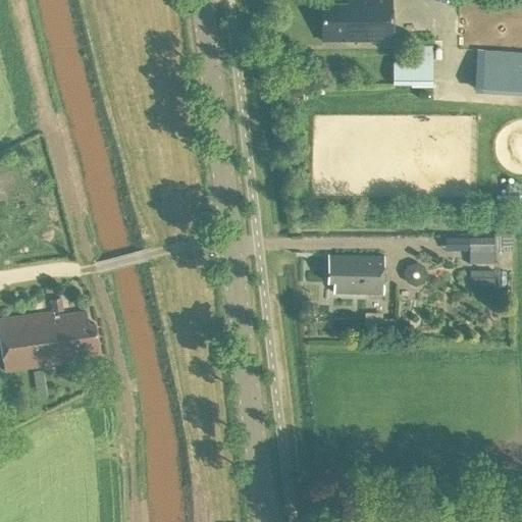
[(322,41),(392,41),(390,0),(358,0),(348,0),(348,4),(330,4),(330,11),(322,11),(322,41)]
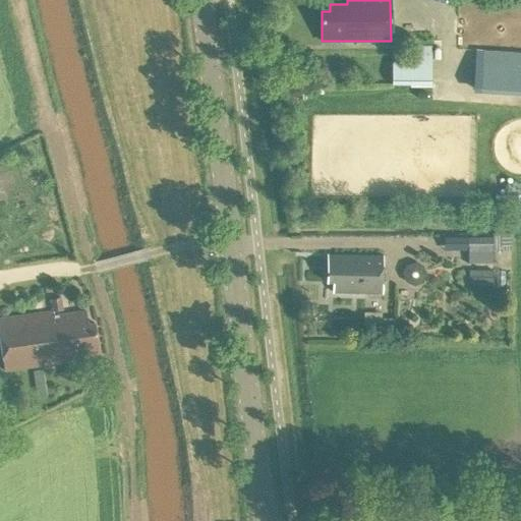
[(409,88),(431,88),(431,47),(408,47),(409,88)]
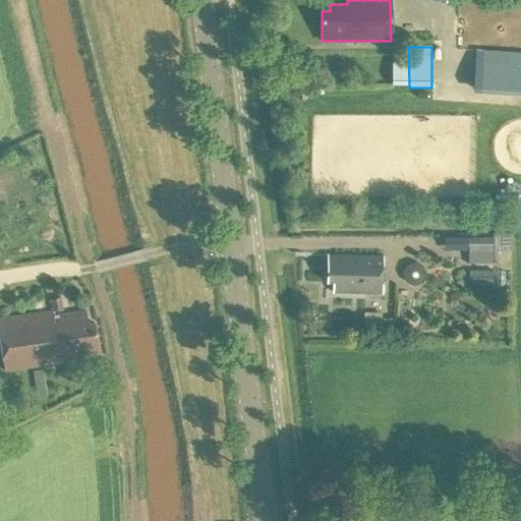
[(480,62),(478,93),(520,95),(520,51),(481,49),(480,62)]
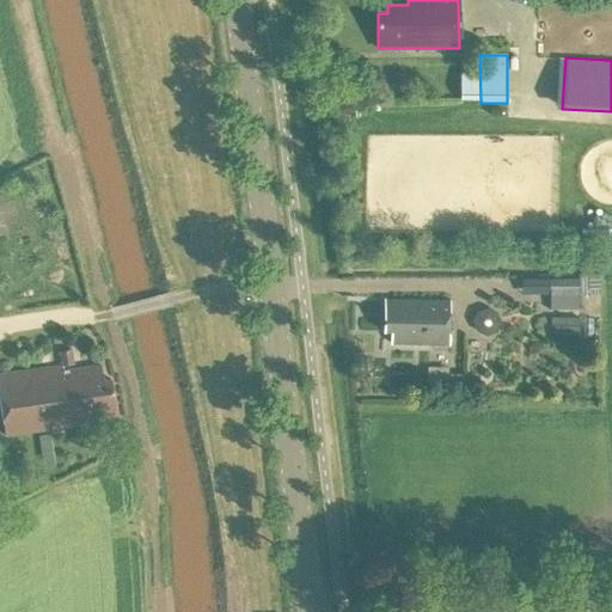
[(577,276),(551,276),(551,310),(577,308),(577,276)]
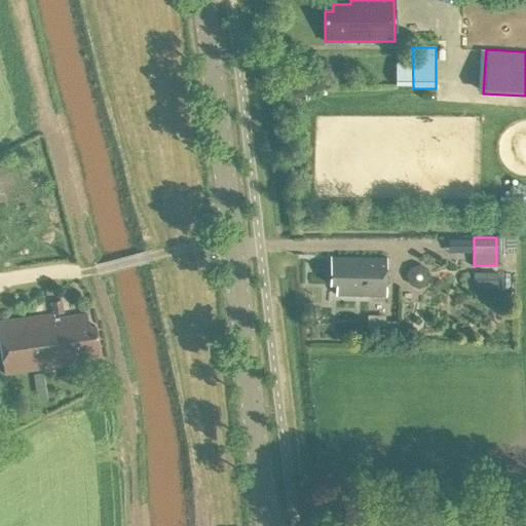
[(464,243),(441,245),(442,259),(465,258),(464,243)]
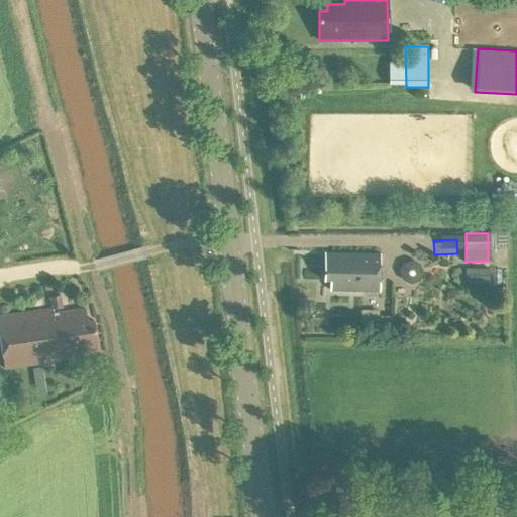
[(381,290),(382,252),(326,250),(325,278),(329,279),(329,287),(381,290)]
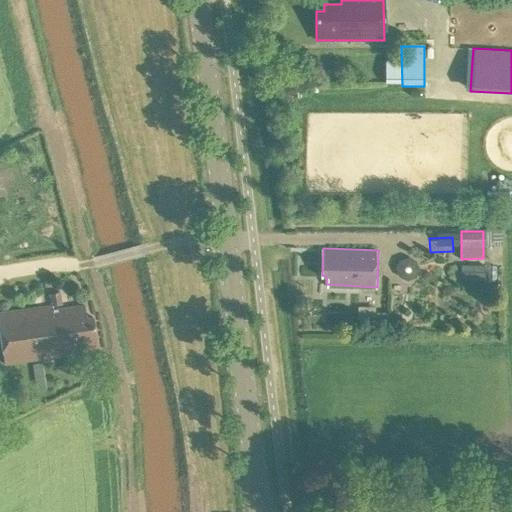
[(459,280),(482,280),(482,267),(459,267),(459,280)]
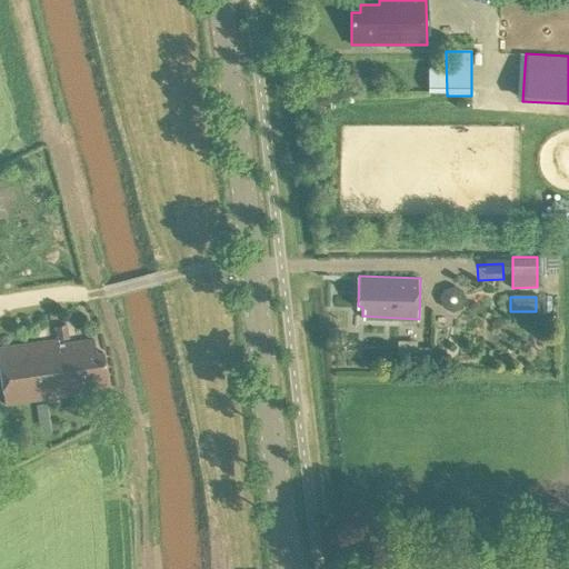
[(80,387),(103,383),(99,349),(93,349),(92,340),(57,343),(57,338),(68,336),(66,322),(50,325),(52,338),(0,345),(0,393),(1,403),(81,392),(80,387)]
